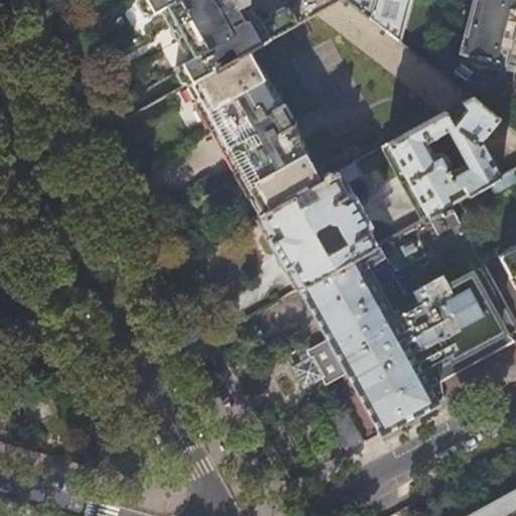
[(138,0),(139,0),(145,12),(147,12),(149,15),(164,7),(174,25),(171,26),(172,29),(173,29),(175,31),(177,36),(177,37),(178,39),(181,38),(191,56),(176,66),(178,70),(177,70),(184,83),(185,83),(186,84),(221,66),(219,60),(216,61),(215,59),(222,52),(227,62),(255,47),(314,14),(339,0),(292,0),(292,3),(293,6),(288,9),(283,7),(271,13),(270,19),(262,23),(258,17),(254,15),(248,4),(249,4),(249,1),(248,0),(138,0)]
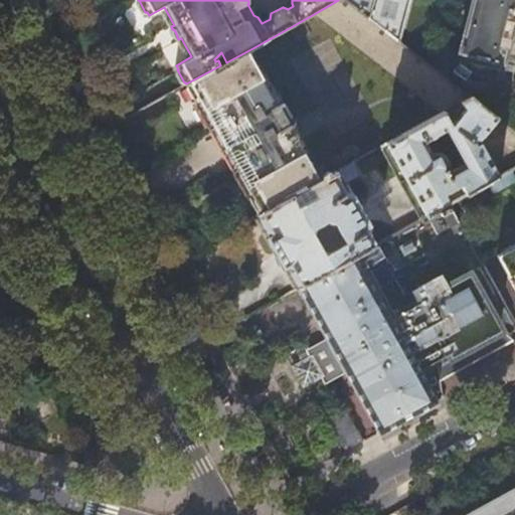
[(400,41),(347,0),(338,0),(314,14),(435,108),(357,151),(361,158),(382,147),(472,98),(400,41)]
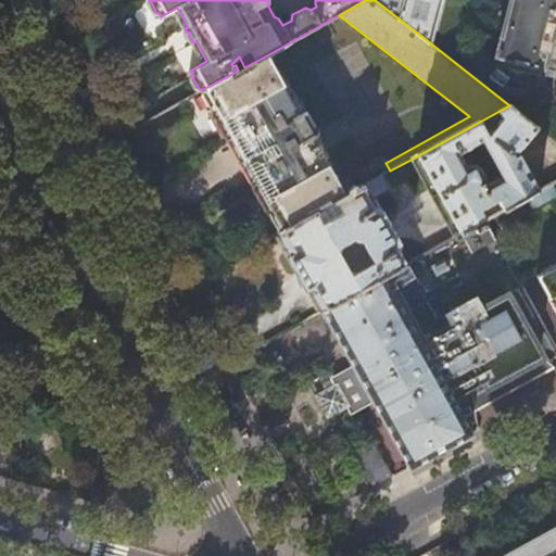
[(375,0),(432,45),(444,0),(375,0)]
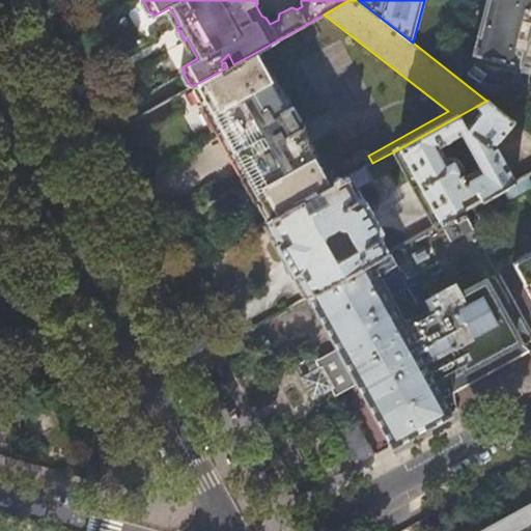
[(530,0),(487,0),(474,54),(479,56),(479,59),(494,71),(513,70),(514,65),(522,67),(530,28),(530,0)]
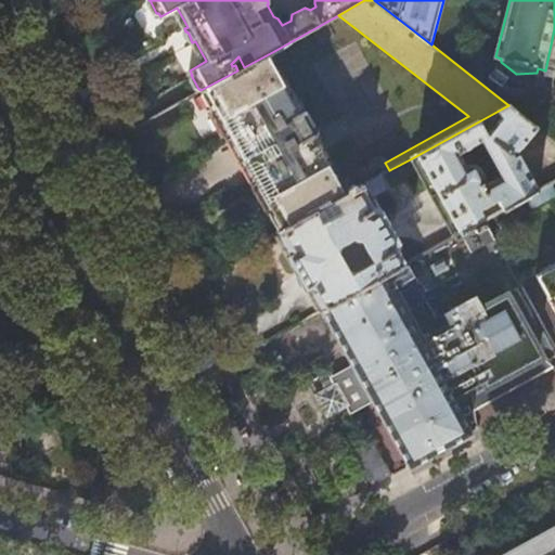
[(237,71),(201,90),(211,111),(214,110),(229,136),(227,137),(228,140),(231,139),(241,157),(254,180),(252,181),(254,185),(256,184),(270,209),(268,211),(279,231),(317,210),(335,201),(352,191),(319,131),(321,130),(302,97),(300,98),(274,51),(244,67),(237,71)]
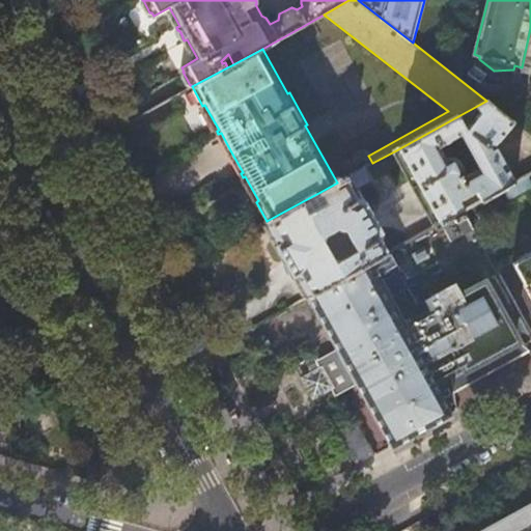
[(460,212),(463,211),(515,182),(496,145),(514,123),(486,101),(394,151),(435,226),(452,217),(460,212)]
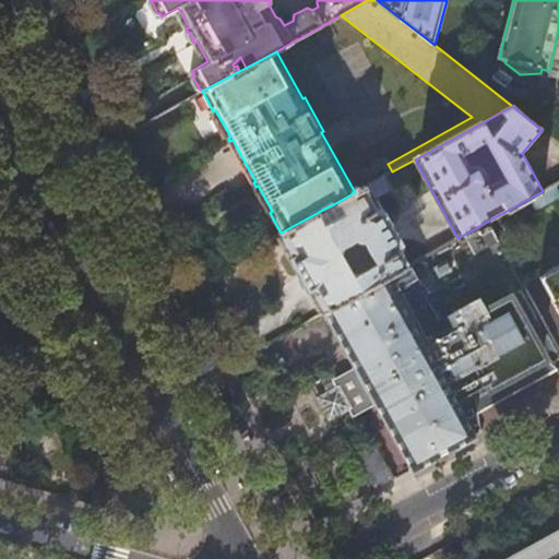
[(384,176),(355,192),(337,202),(343,213),(324,223),(319,212),(281,233),(298,265),(324,311),(408,265),(402,254),(404,247),(377,198),(392,189),(384,176)]
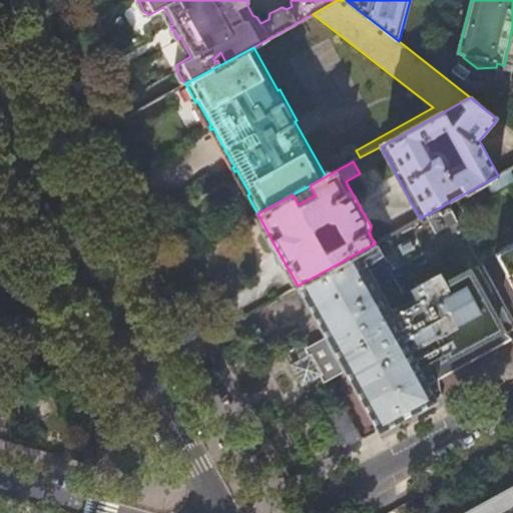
[(450,212),(445,204),(437,209),(442,217),(450,212)]
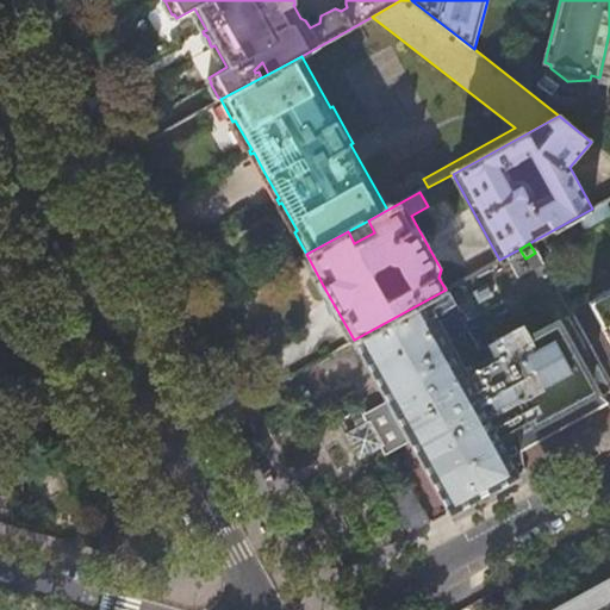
[(529,341),(489,266),(461,281),(467,292),(455,298),(449,287),(446,290),(354,340),(387,399),(396,416),(409,440),(449,512),(517,475),(509,460),(517,455),(515,452),(512,447),(599,399),(558,325),(556,327),(529,341)]
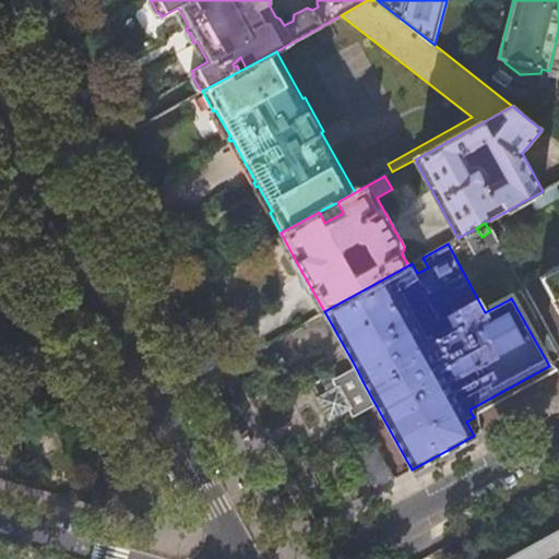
[(558,265),(538,276),(551,299),(558,295),(558,265)]
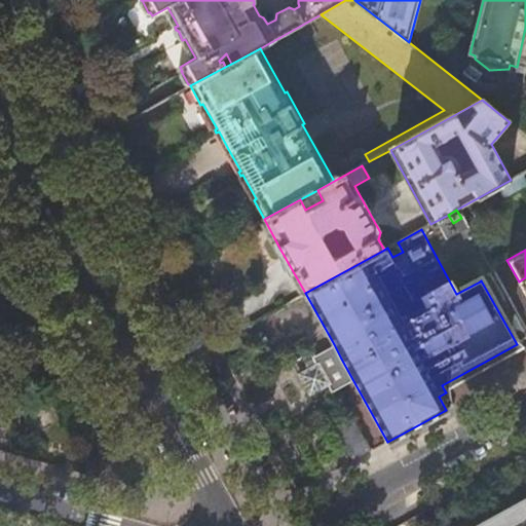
[(525,344),(525,343),(517,344),(442,385),(444,389),(525,344)]
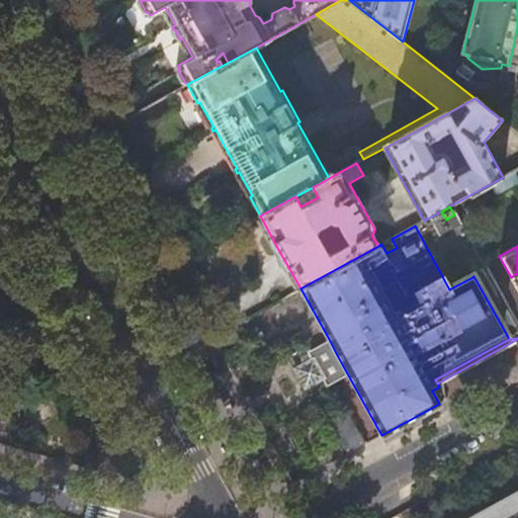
[(336,353),(329,339),(319,344),(307,350),(311,356),(318,370),(322,377),(326,384),(338,378),(347,373),(336,353)]
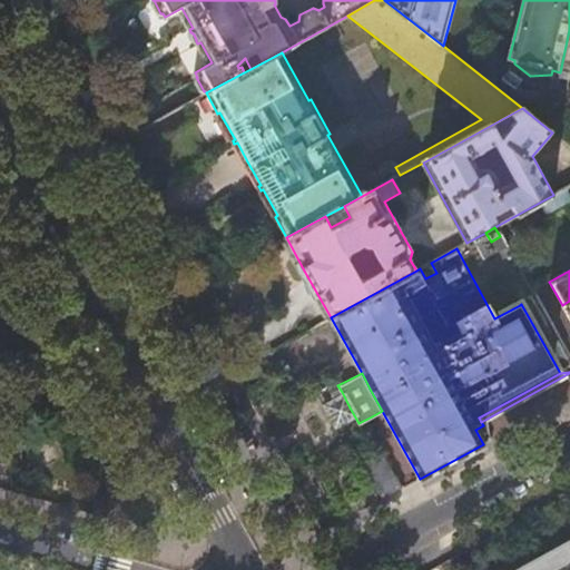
[(334,426),(354,415),(350,408),(342,392),(322,403),(328,416),(334,426)]
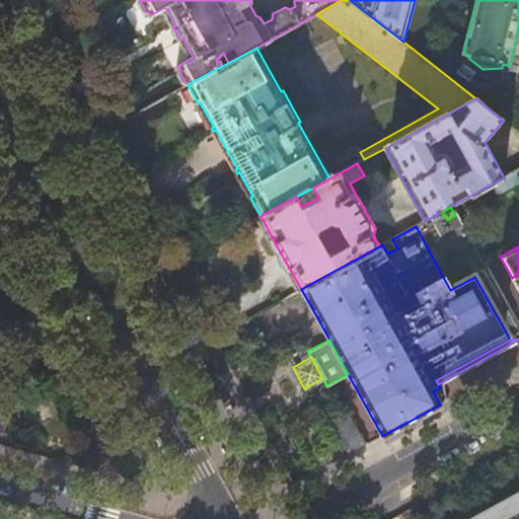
[(518,518),(518,485),(509,491),(457,518),(518,518)]
